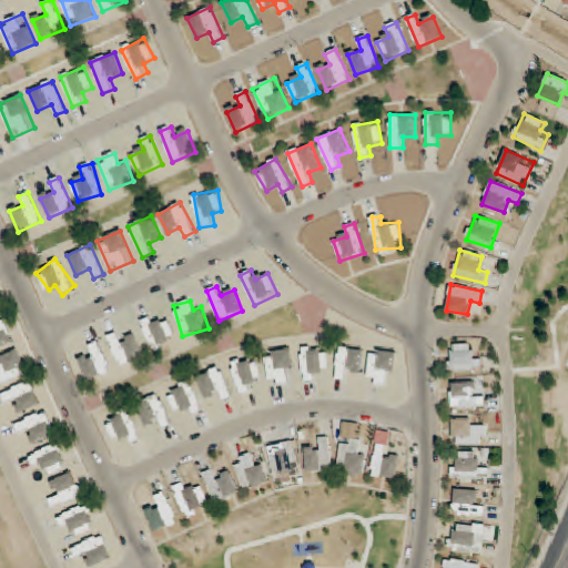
[(171,321),(158,324),(156,316),(143,320),(150,348),(176,343),(171,321)]
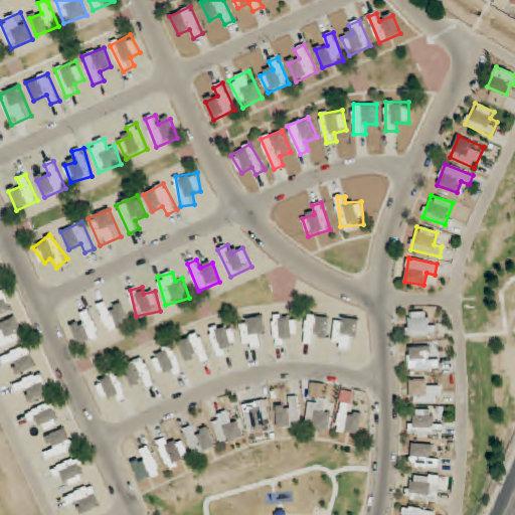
[(0,315),(11,311),(3,290),(0,291),(0,315)]
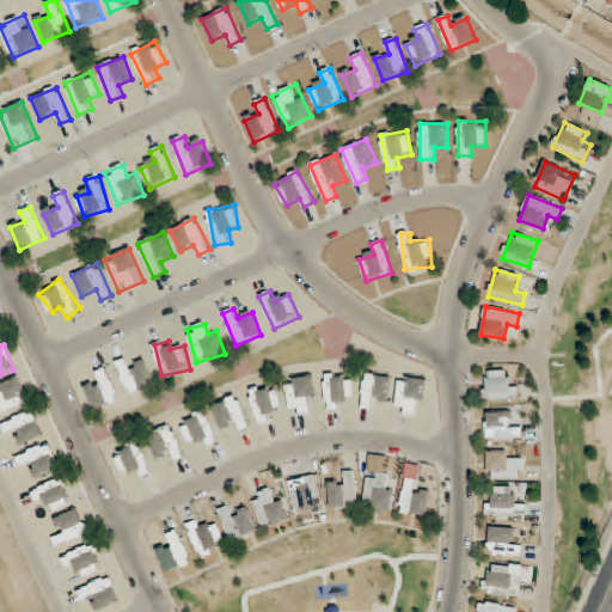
[(144,361),(133,367),(127,356),(115,363),(132,396),(155,383),(144,361)]
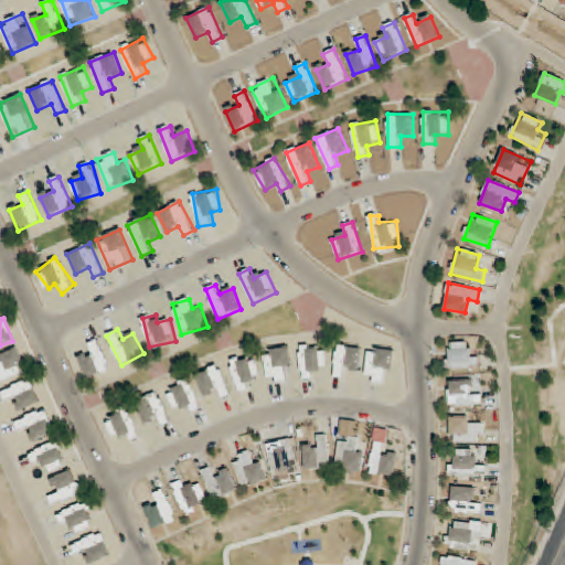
[(86,344),(91,354),(78,360),(86,380),(110,370),(98,340),(86,344)]
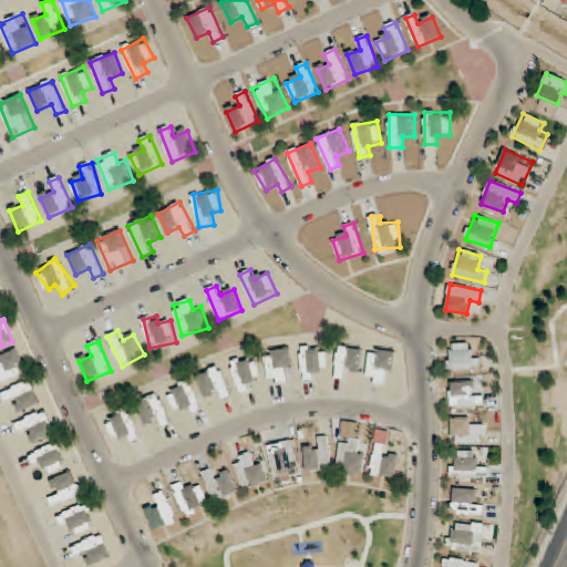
[(450,344),(449,370),(481,370),(481,356),(471,356),(471,344),(450,344)]
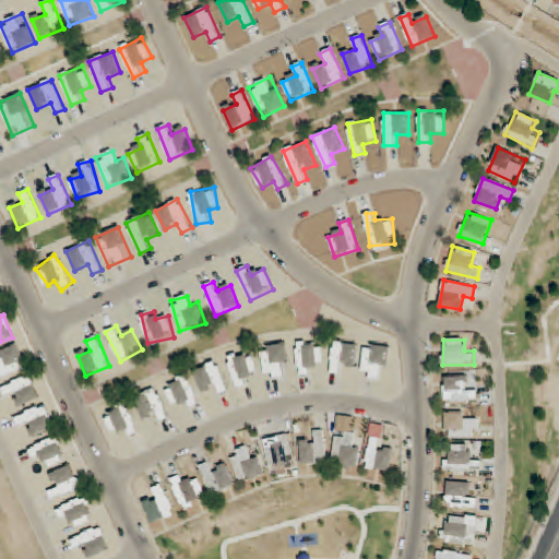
[(322,342),(297,342),(297,375),(312,375),(312,364),(322,364),(322,342)]
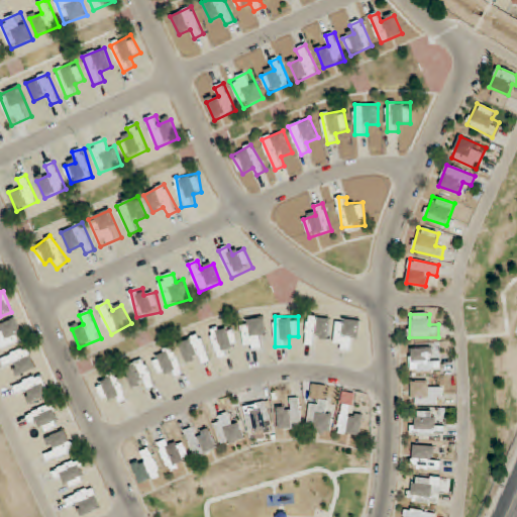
[(317,346),(317,337),(330,338),(331,317),(307,316),(306,345),(317,346)]
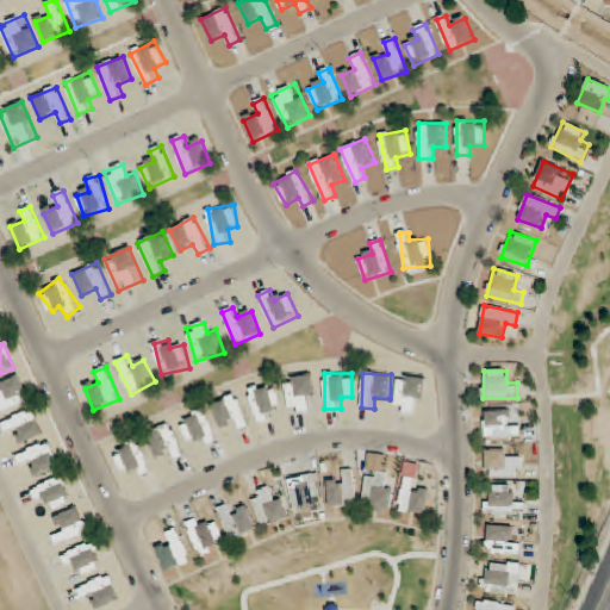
[(285,378),(288,415),(316,411),(312,375),(285,378)]
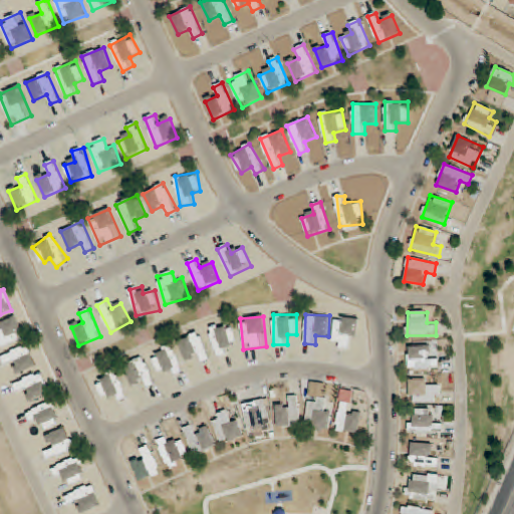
[(0,319),(0,343),(20,343),(20,320),(0,319)]
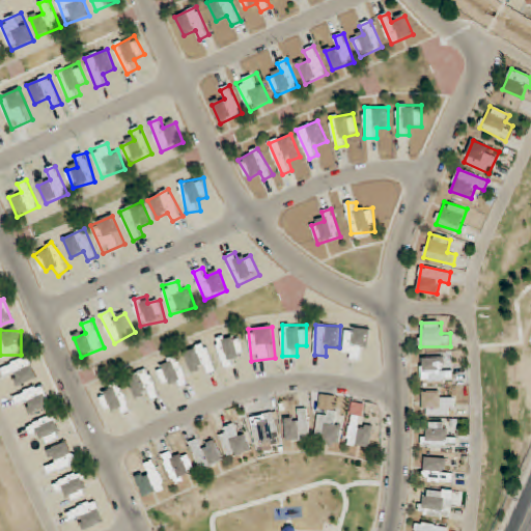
[(216,339),(223,368),(239,364),(236,355),(245,354),(240,333),(216,339)]
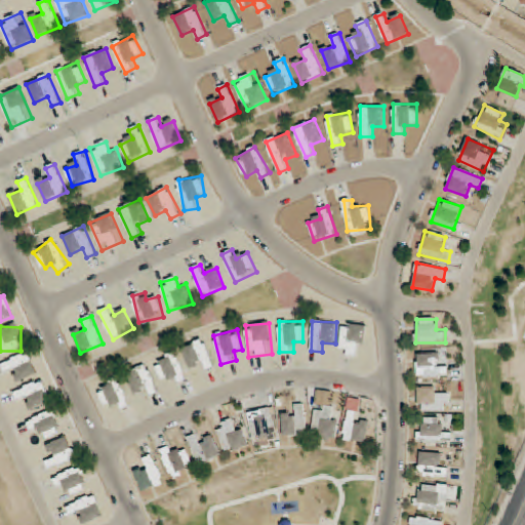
[(214,367),(204,339),(182,348),(189,366),(202,361),(205,370),(214,367)]
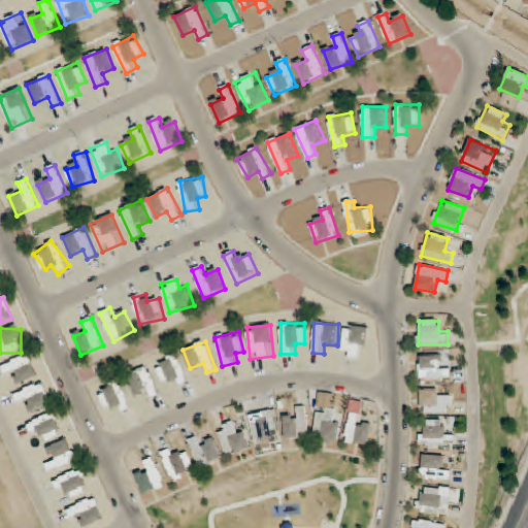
[(38,376),(29,354),(1,366),(6,376),(13,372),(20,385),(38,376)]
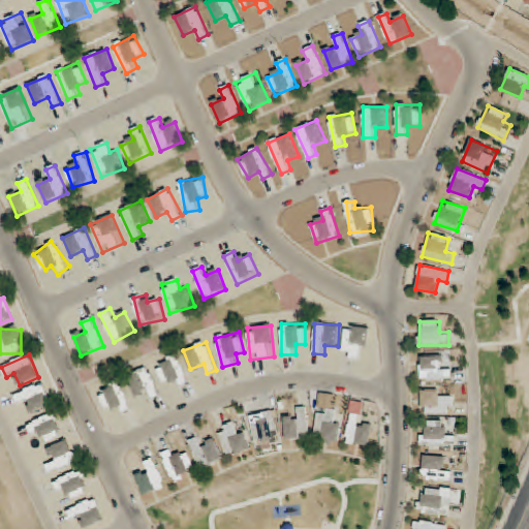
[(421,379),(450,379),(450,367),(440,367),(440,356),(421,356),(421,379)]
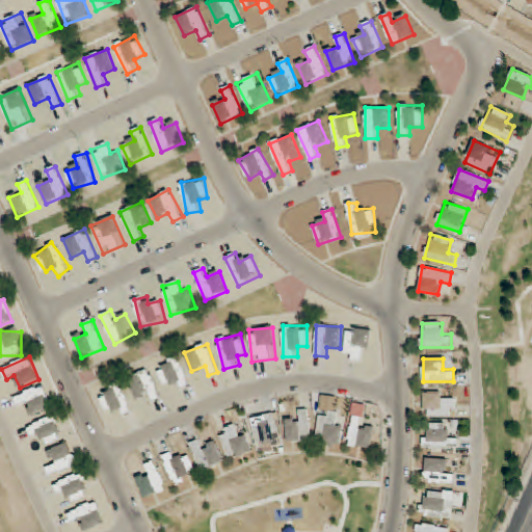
[(158,363),(162,387),(185,383),(182,360),(158,363)]
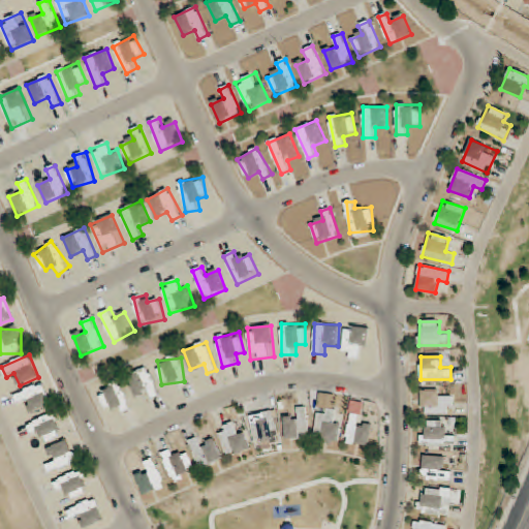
[(147,391),(151,399),(160,395),(148,368),(126,376),(133,396),(147,391)]
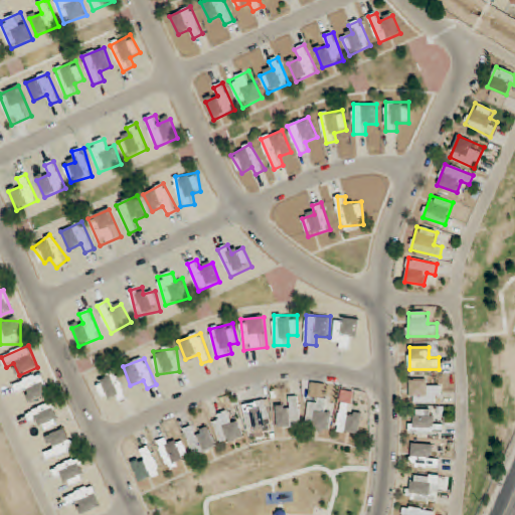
[(117,402),(128,397),(117,371),(95,381),(103,399),(114,394),(117,402)]
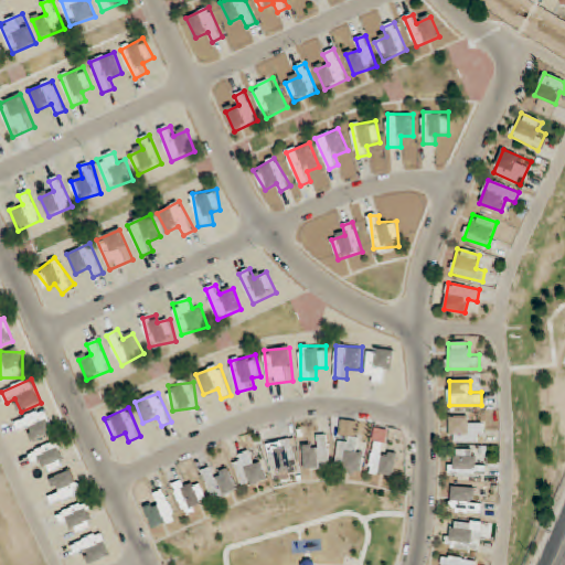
[(55,432),(44,408),(14,423),(20,434),(23,432),(30,445),(55,432)]
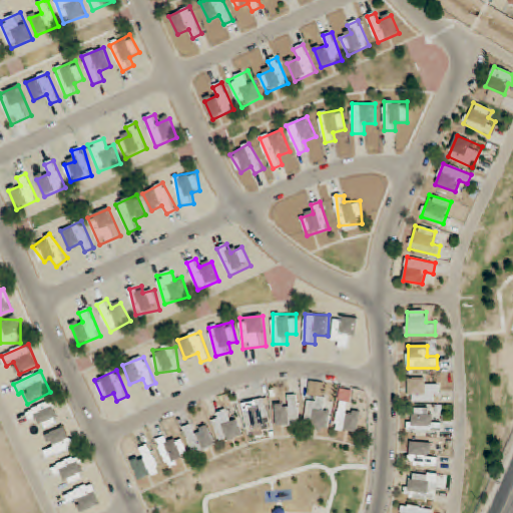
[(409,402),(438,402),(438,380),(409,380),(409,402)]
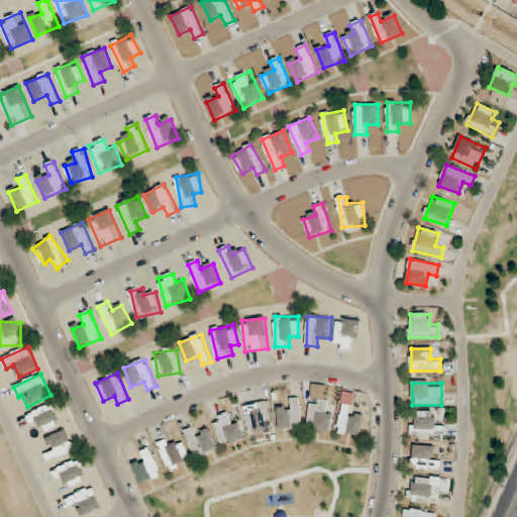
[(301,399),(290,399),(291,409),(279,409),(279,429),(301,429),(301,399)]
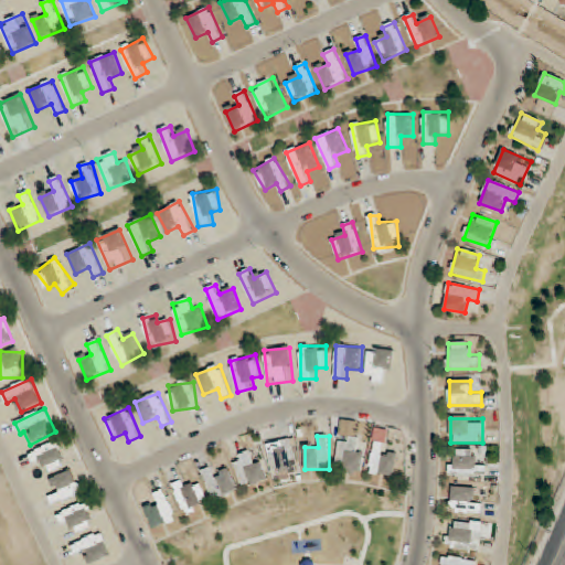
[(341,472),(364,469),(360,436),(337,440),(341,472)]
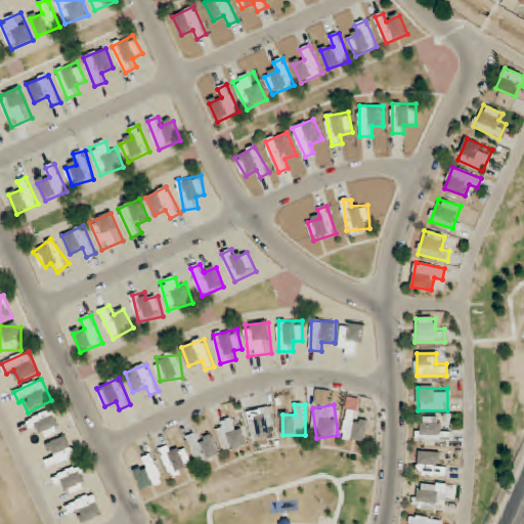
[(45,438),(63,430),(54,408),(27,421),(32,430),(39,427),(45,438)]
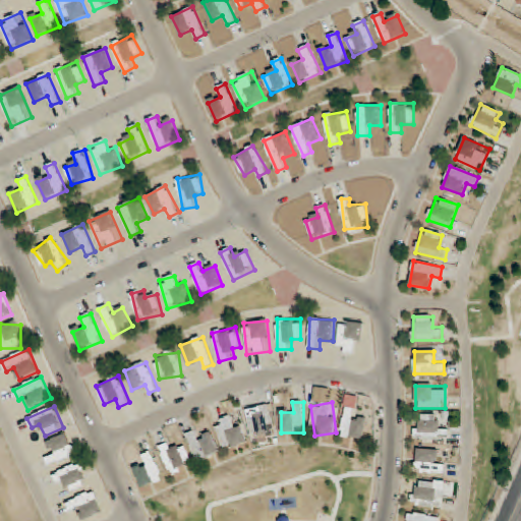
[(256,407),(257,417),(249,418),(250,439),(274,437),(271,406),(256,407)]
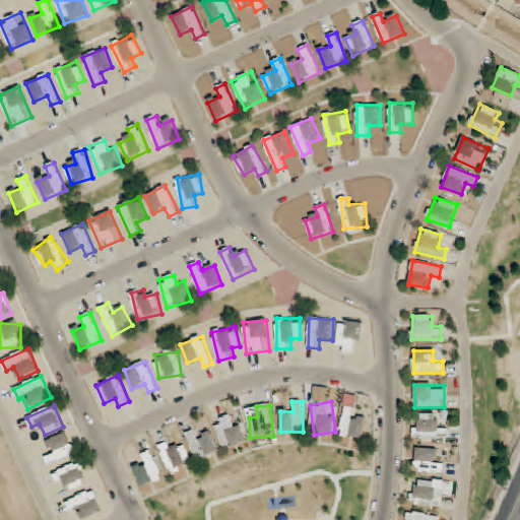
[(366,419),(353,417),(355,408),(345,406),(339,436),(363,440),(366,419)]
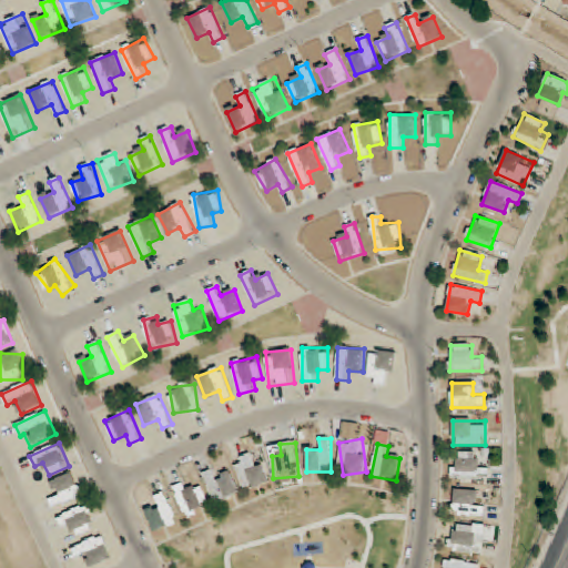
[(488,466),(478,466),(478,453),(453,453),(453,478),(488,478),(488,466)]
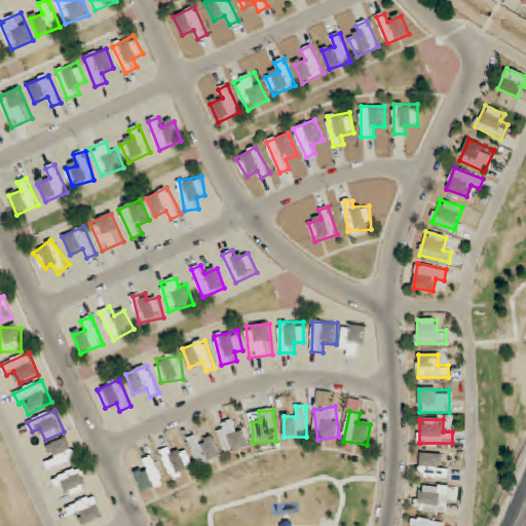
[(250,447),(242,426),(236,428),(233,420),(217,426),(227,455),(250,447)]
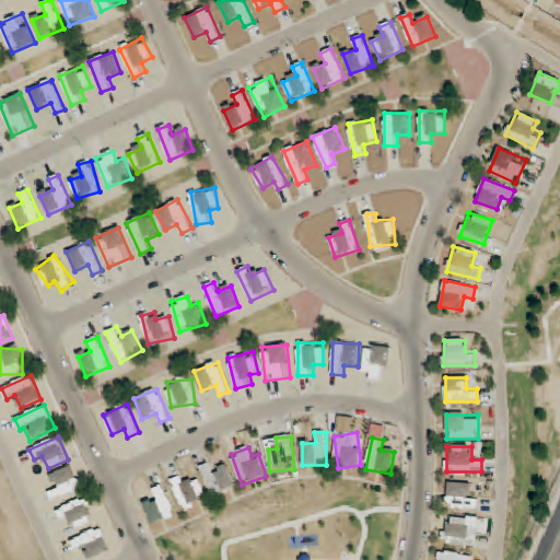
[(226,466),(213,473),(209,463),(199,467),(213,497),(236,486),(226,466)]
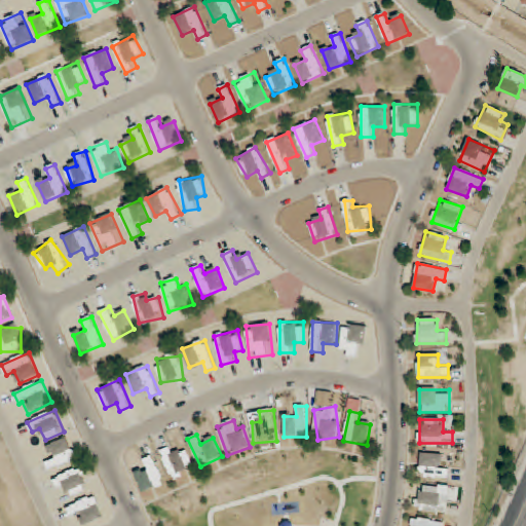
[(45,462),(50,472),(77,458),(66,437),(47,446),(53,458),(45,462)]
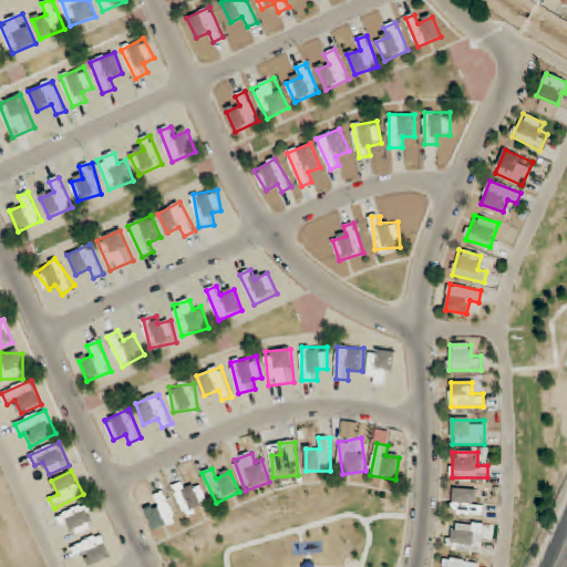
[(200,484),(187,490),(183,482),(173,486),(187,516),(210,506),(200,484)]
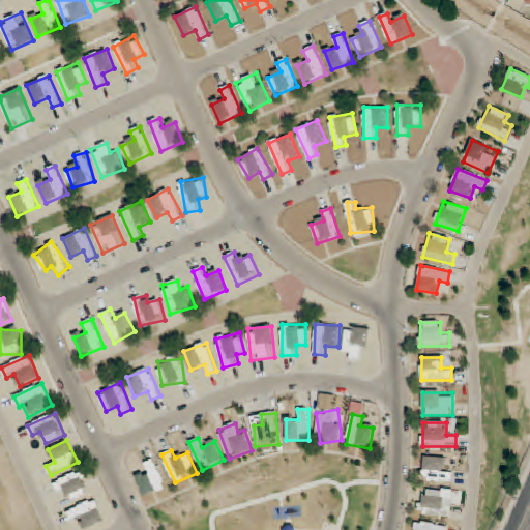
[(443,458),(423,457),(422,480),(451,481),(452,471),(443,470),(443,458)]
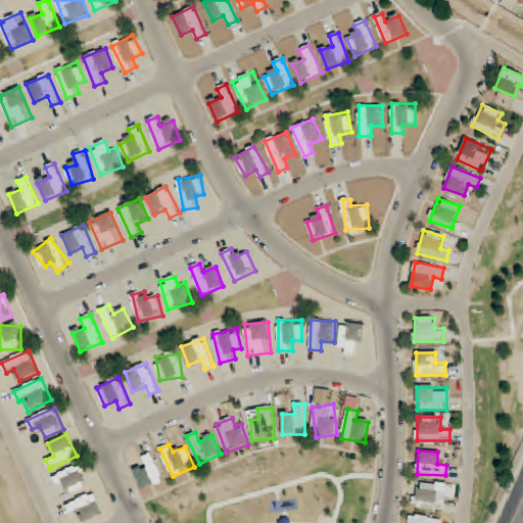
[(142,458),(146,467),(133,473),(141,490),(163,480),(151,454),(142,458)]
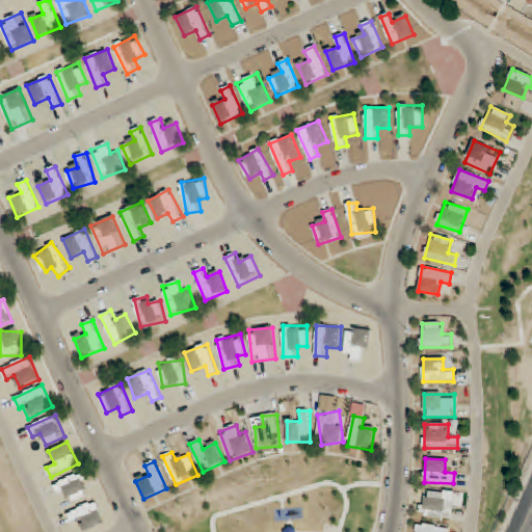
[(58,496),(67,491),(71,503),(91,495),(83,473),(54,484),(58,496)]
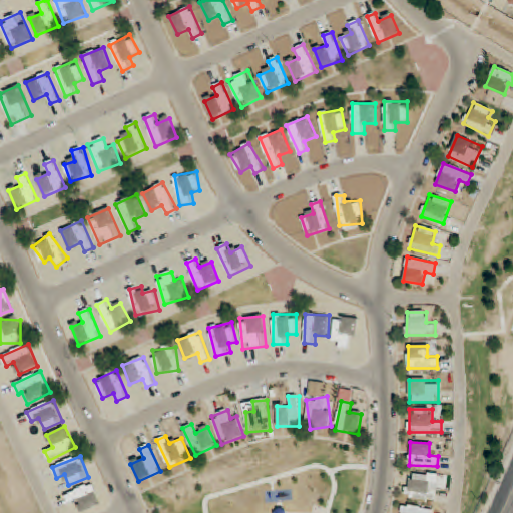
[(436,474),(407,474),(407,499),(436,499),(436,474)]
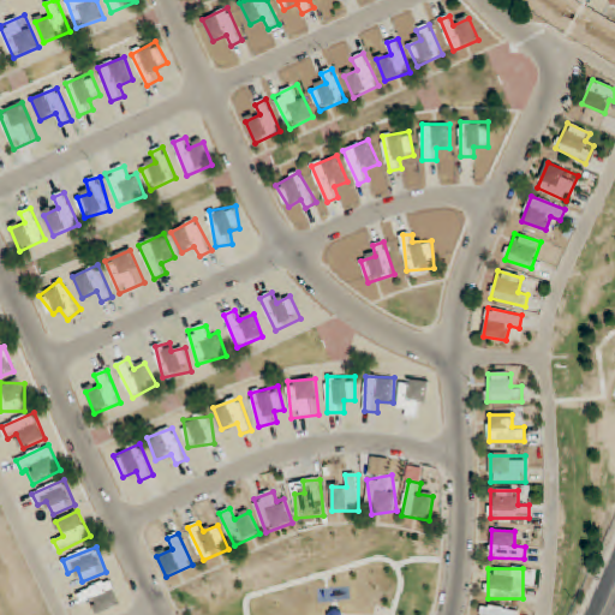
[(77,592),(82,604),(94,599),(99,613),(120,605),(111,580),(77,592)]
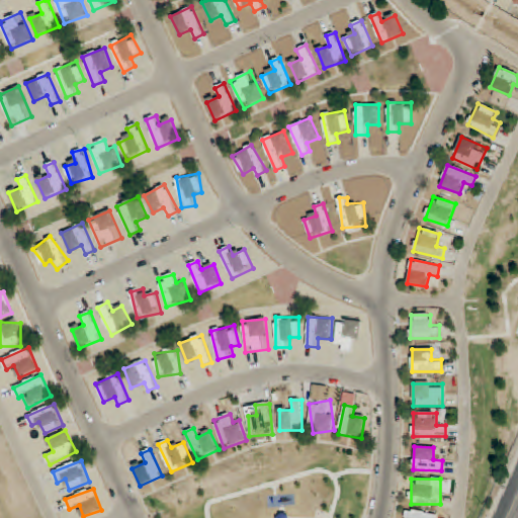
[(405,517),(435,517),(436,514),(407,509),(405,517)]
